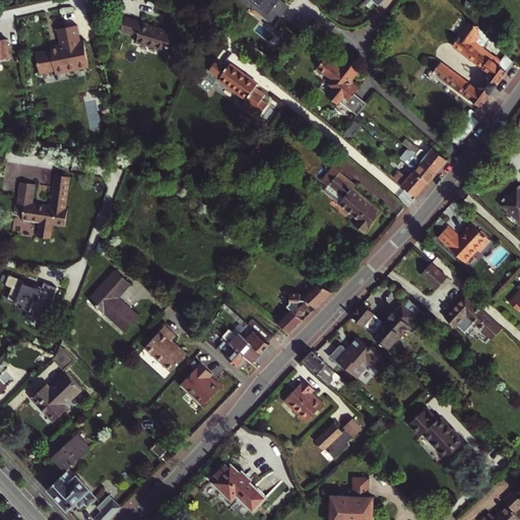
[(241,0),(251,7),(253,5),(272,20),(277,13),(281,16),(288,7),(278,0),(241,0)]
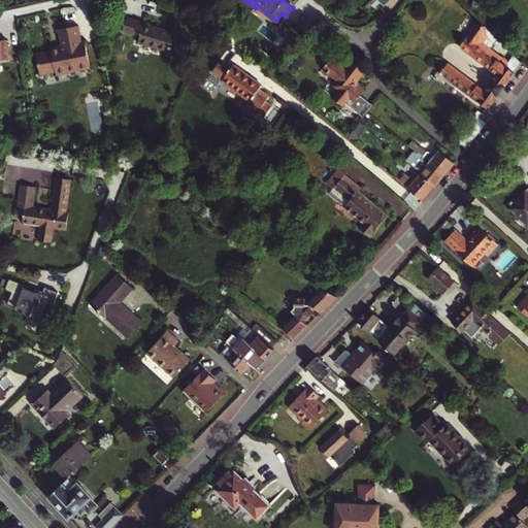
[(139,43),(171,54),(177,34),(128,18),(124,31),(141,37),(139,43)]
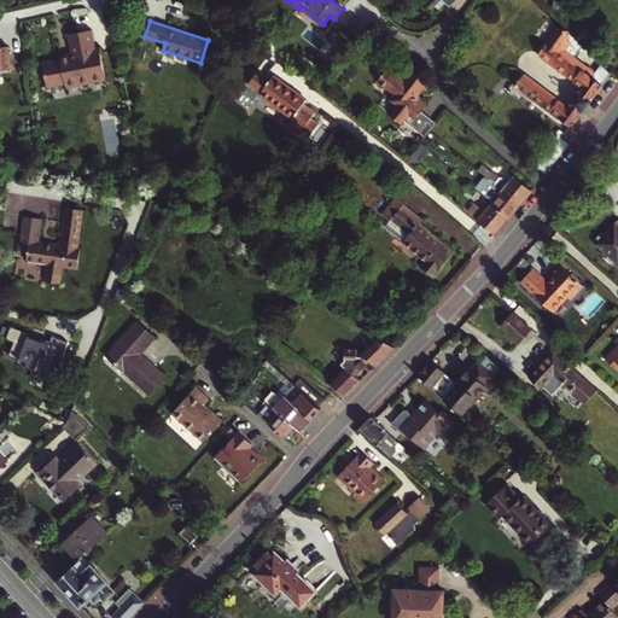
[(516,85),(561,118),(571,126),(607,76),(596,68),(594,71),(563,50),(569,41),(565,38),(567,34),(566,33),(567,31),(561,27),(559,29),(558,28),(538,54),(583,86),(567,106),(523,75),(516,85)]
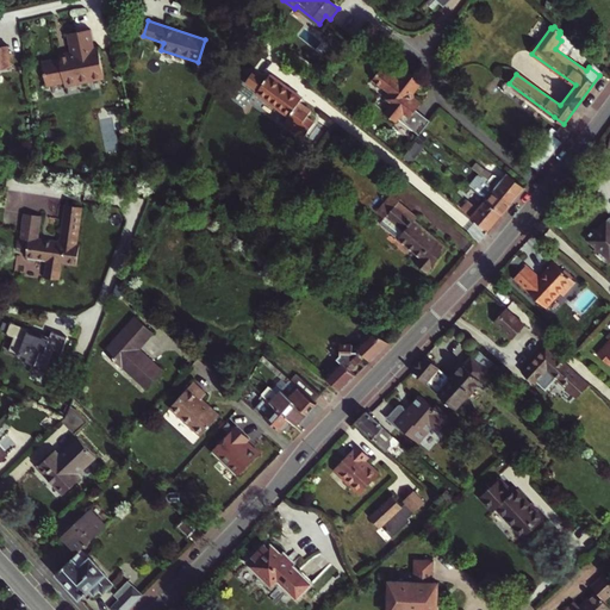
[(61,61),(43,64),(47,83),(64,81),(66,85),(79,81),(81,83),(87,82),(89,79),(105,76),(99,50),(93,51),(89,30),(69,33),(74,55),(60,57),(61,61)]
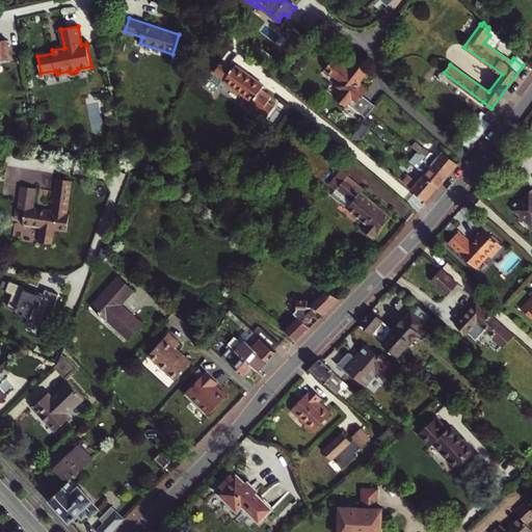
[(0,60),(9,59),(7,40),(0,41),(0,60)]
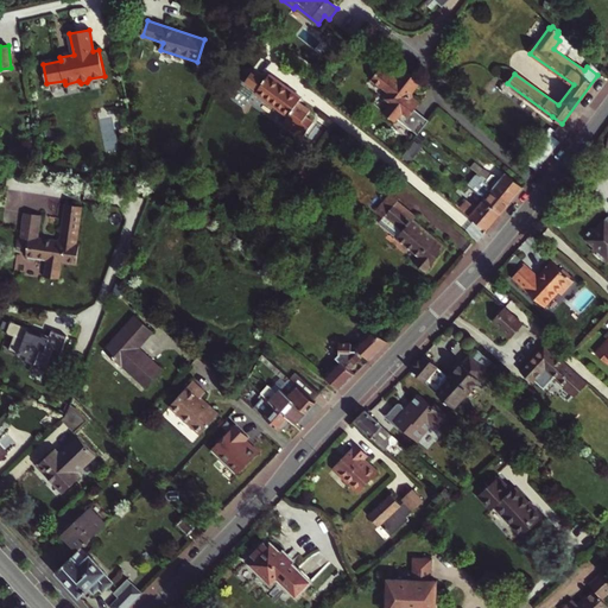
[(388,103),(382,111),(394,120),(397,116),(417,133),(429,119),(415,108),(418,103),(410,97),(409,90),(418,78),(406,69),(399,78),(398,77),(387,70),(381,64),(371,77),(387,89),(380,97),(388,103)]
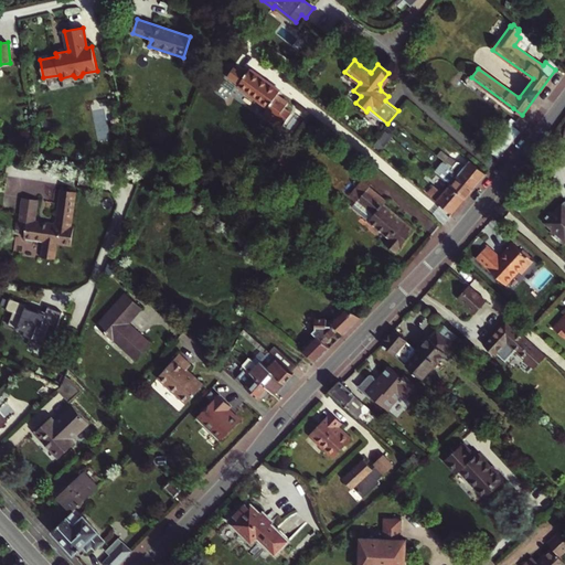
[(236,88),(267,108),(270,104),(272,105),(274,102),(273,100),(278,91),(246,70),(245,72),(247,73),(245,75),(244,74),(242,76),(243,78),(236,88)]
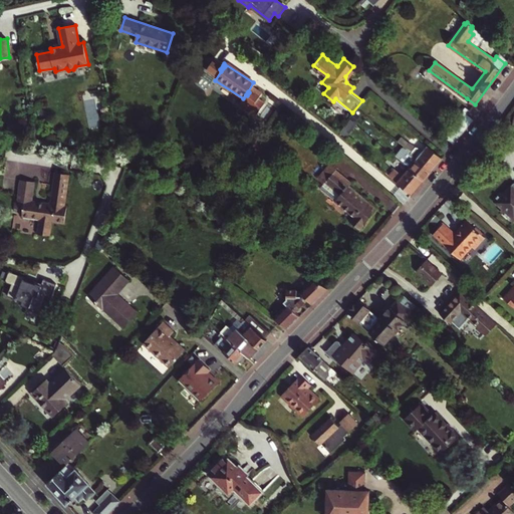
[(355,68),(353,66),(345,76),(346,82),(353,87),(354,86),(348,81),(348,77),(355,68)]
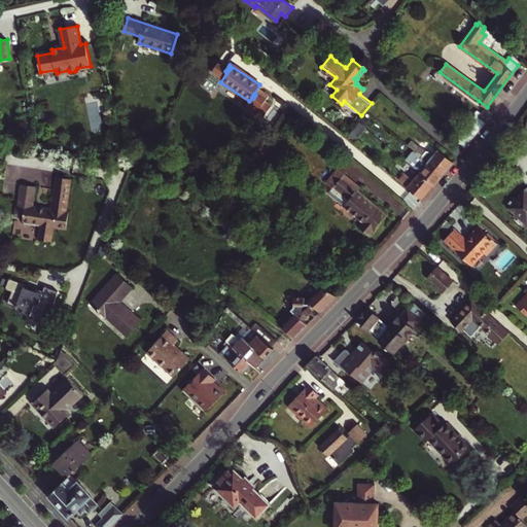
[(464,147),(468,142),(454,130),(453,132),(460,137),(457,141),(464,147)]
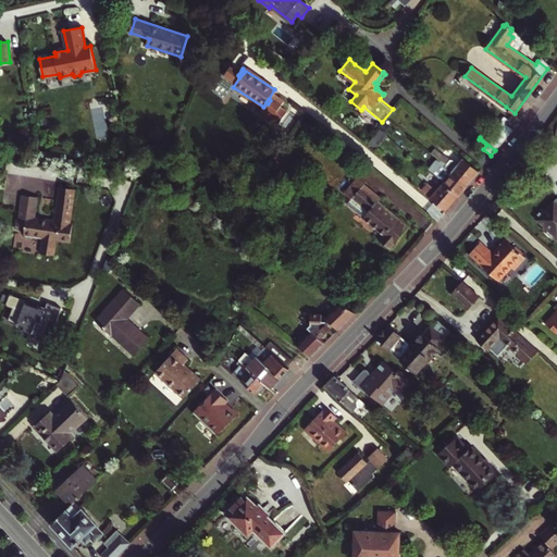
[(444,165),(466,184),(478,171),(462,157),(457,163),(434,144),(429,151),(435,157),(440,160),(441,159),(446,163),(444,165)]
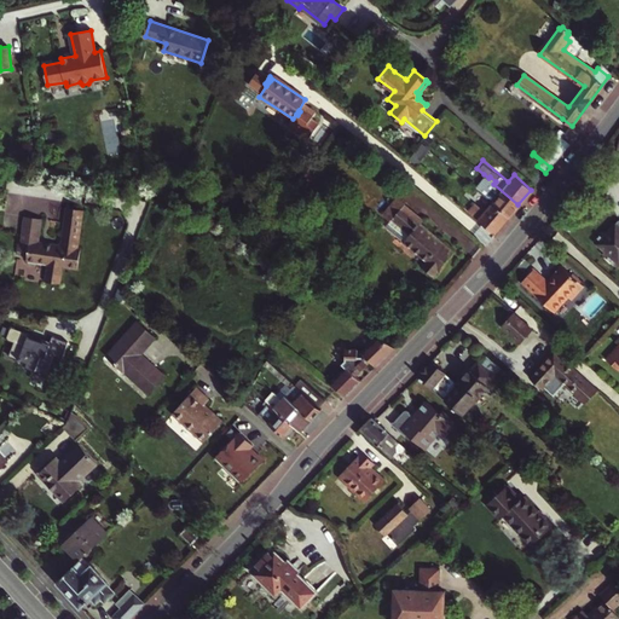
[(508,217),(518,204),(493,184),(496,181),(490,177),(489,178),(484,174),(473,186),(491,202),(508,217)]
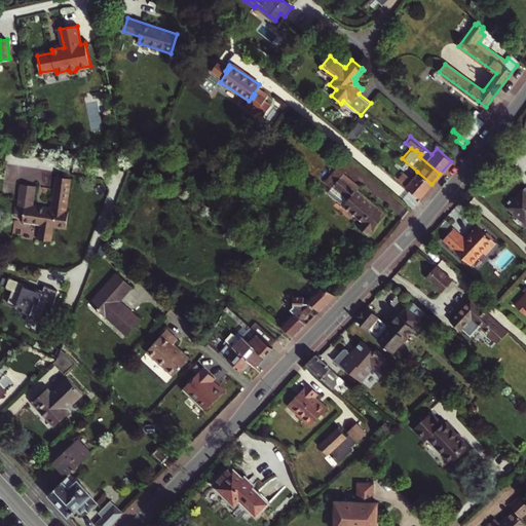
[(325,181),(332,186),(344,172),(337,165),(325,181)]
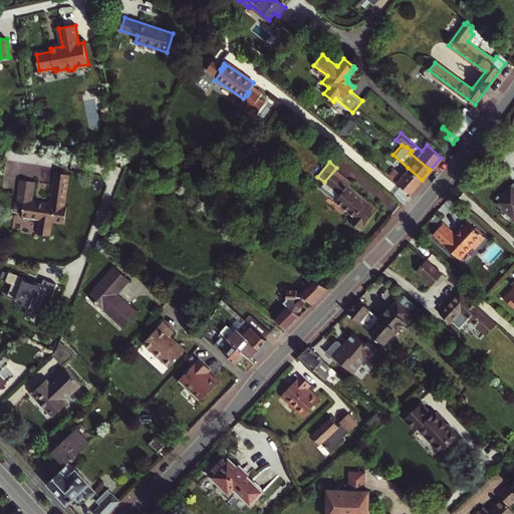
[(351,181),(336,168),(324,182),(320,187),(354,215),(350,220),(359,228),(377,208),(348,183),(351,181)]
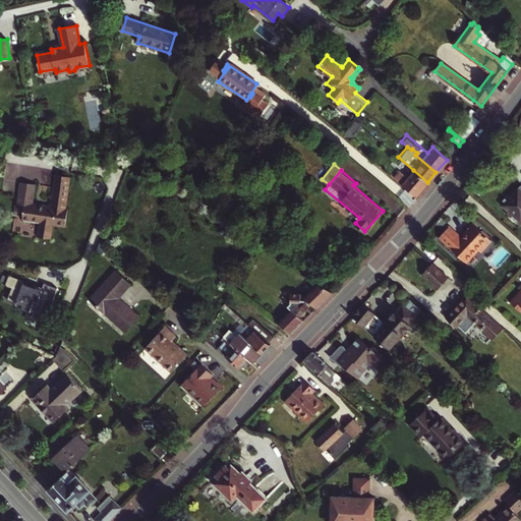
[(415,196),(427,182),(413,170),(406,178),(400,174),(395,180),(415,196)]
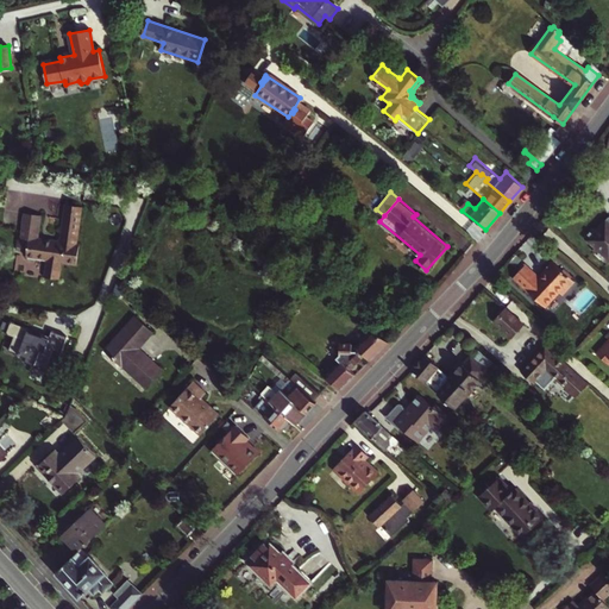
[(87,207),(67,205),(62,238),(42,236),(44,215),(25,212),(20,249),(30,250),(29,259),(49,262),(46,278),(63,281),(66,264),(80,267),(87,207)]
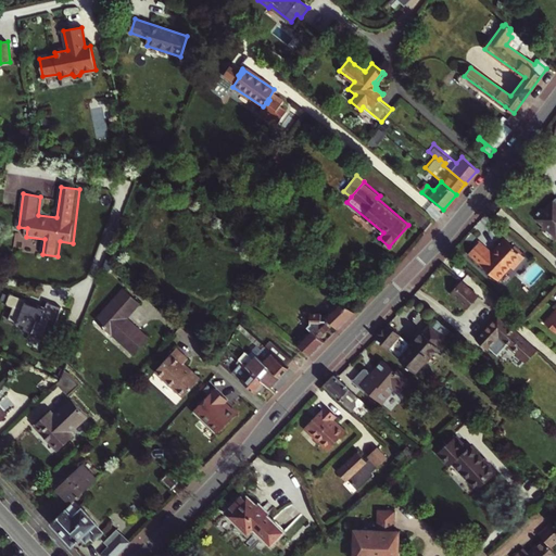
[(555,201),(547,210),(545,207),(535,217),(544,226),(542,229),(555,242),(555,201)]
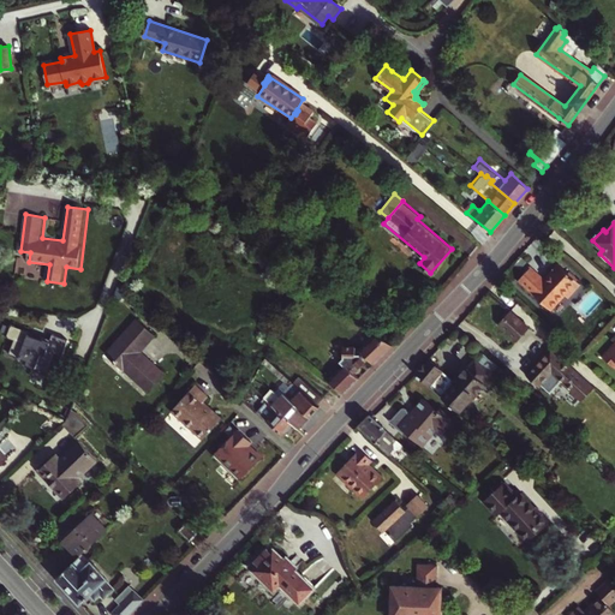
[(580,284),(559,263),(545,278),(538,270),(524,285),(553,312),(580,284)]
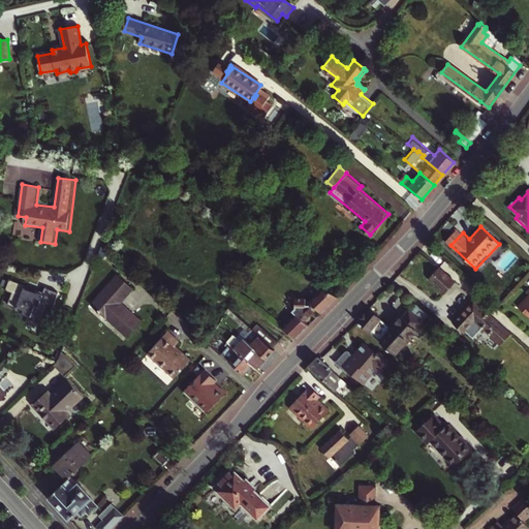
[(102,244),(98,254),(102,258),(110,251),(102,244)]
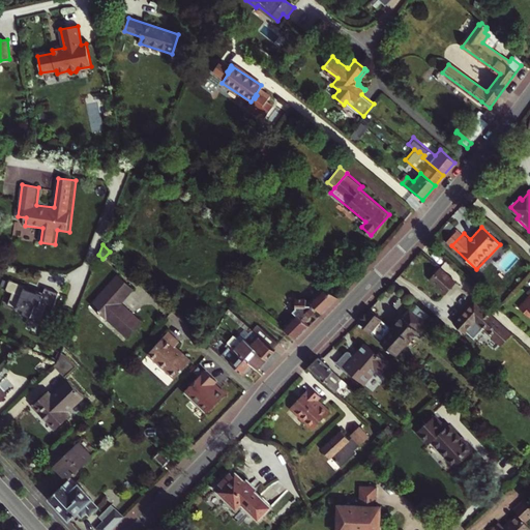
[(452,297),(463,287),(448,273),(438,284),(452,297)]
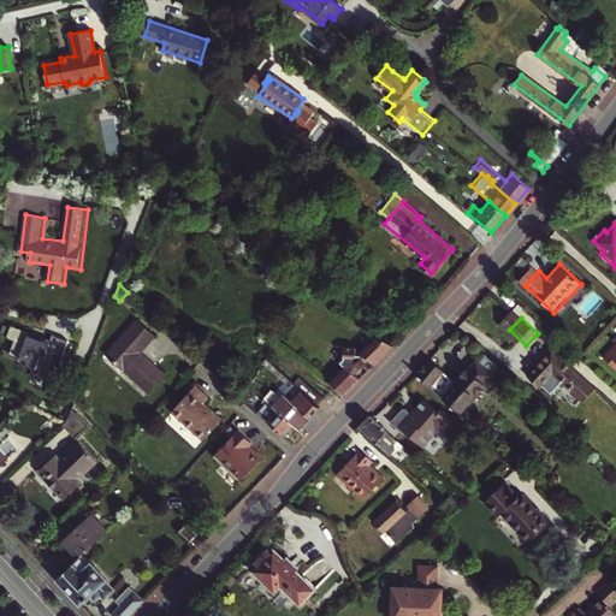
[(155,336),(137,319),(106,351),(148,391),(166,373),(141,350),(155,336)]
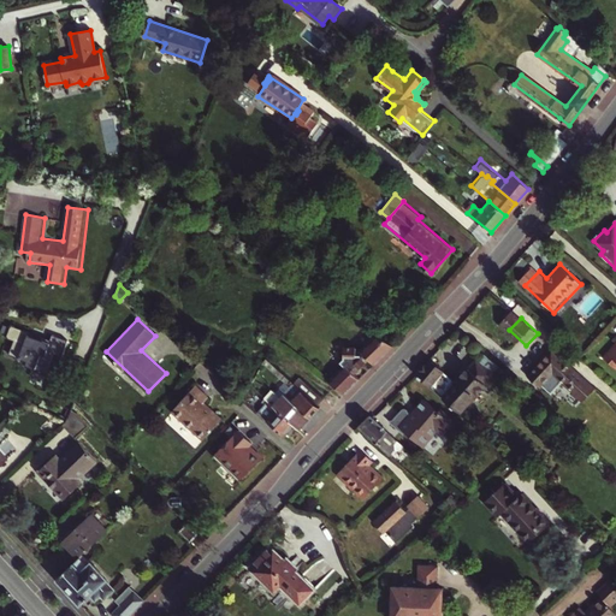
[(27,362),(25,366),(47,373),(54,354),(63,357),(69,341),(53,335),(51,341),(42,337),(41,341),(30,336),(31,333),(11,325),(6,338),(15,341),(9,355),(27,362)]
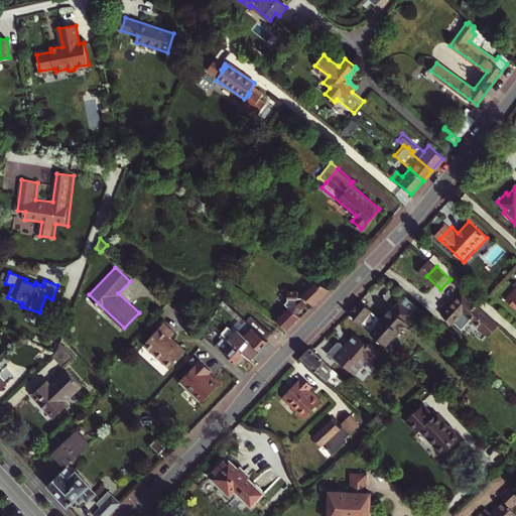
[(308,300),(313,304),(329,289),(314,279),(300,294),(308,300)]
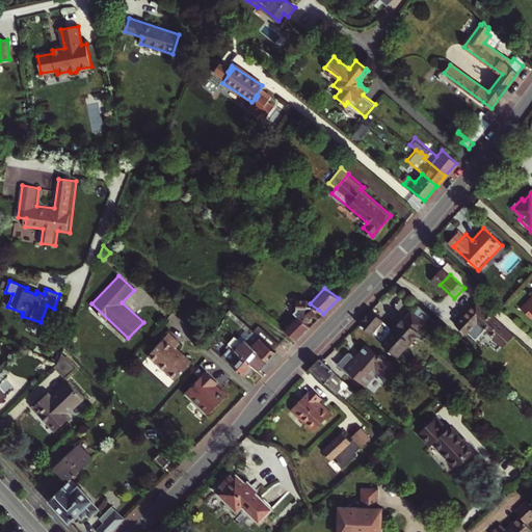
[(307,321),(318,310),(310,303),(308,302),(308,298),(301,298),(297,298),(298,308),(293,313),(297,316),(310,327),(311,326),(307,321)]
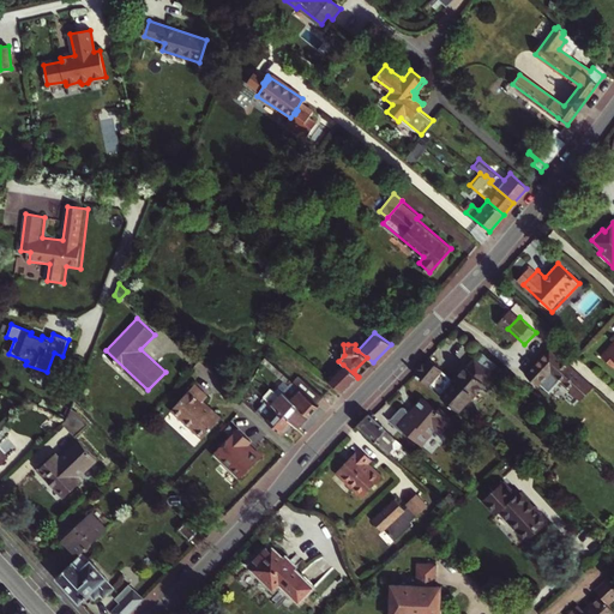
[(554,372),(584,399),(595,386),(553,348),(529,374),(541,385),(554,372)]
